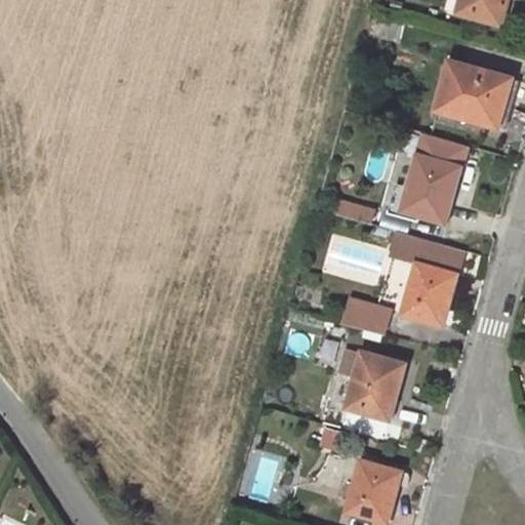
[(405,2),(398,0),(392,0),(390,7),(403,11),(405,2)]
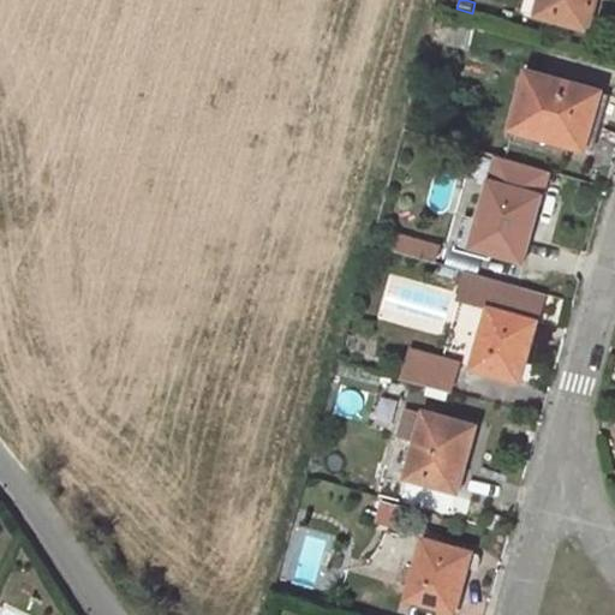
[(544,0),(529,0),(526,9),(541,13),(544,0)]
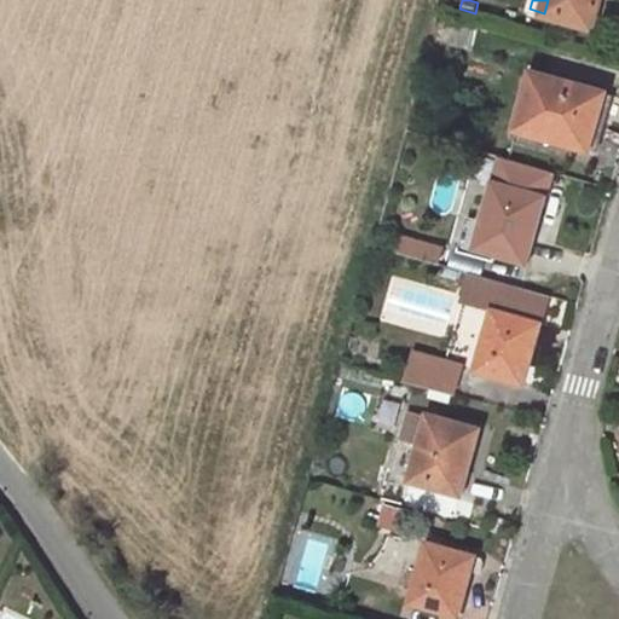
[(548,0),(544,13),(589,24),(595,5),(597,5),(599,0),(548,0)]
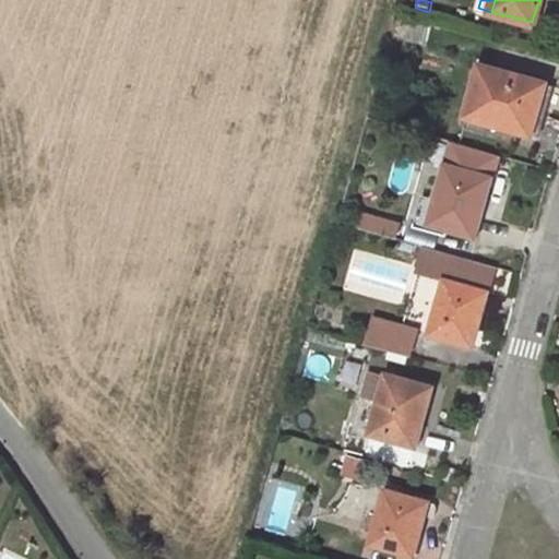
[(427,26),(408,22),(404,42),(423,46),(427,26)]
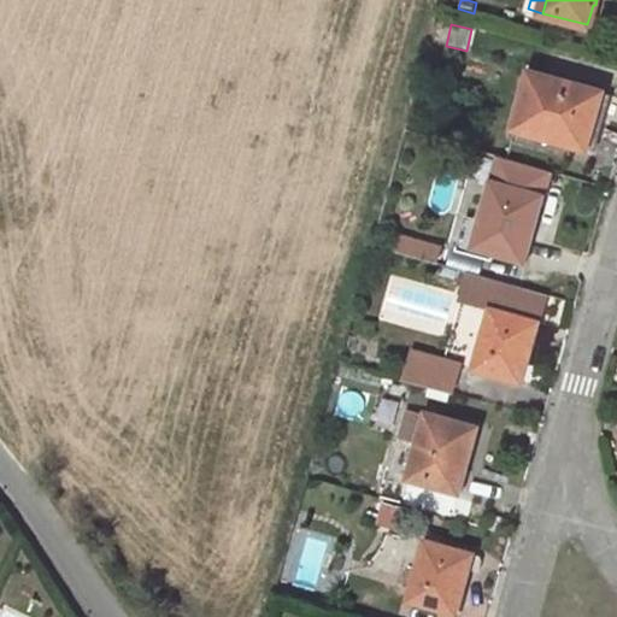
[(472,52),(477,31),(471,29),(466,51),(472,52)]
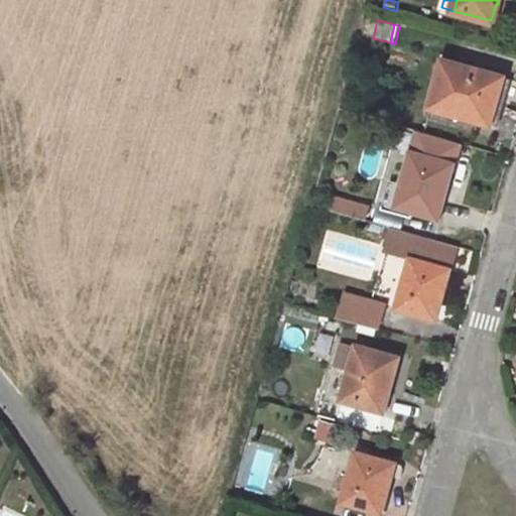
[(504,78),(444,60),(431,107),(492,124),(504,78)]
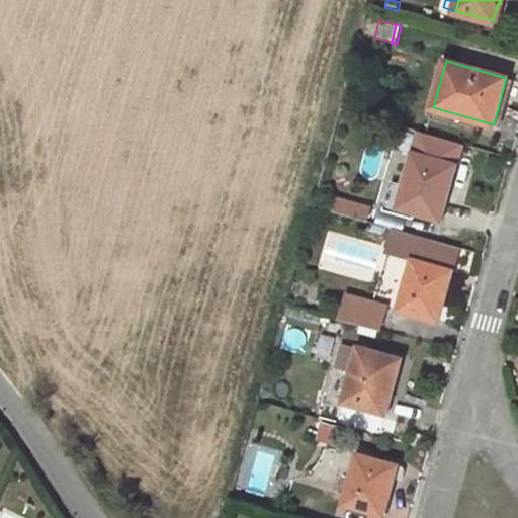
[(462,144),(420,132),(403,188),(392,185),(385,204),(439,220),(444,202),(446,203),(454,174),(449,172),(452,163),(457,164),(462,144)]
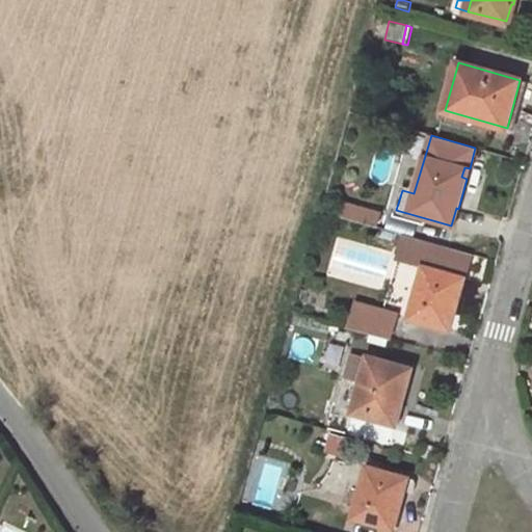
[(470,168),(464,167),(461,177),(467,179),(470,168)]
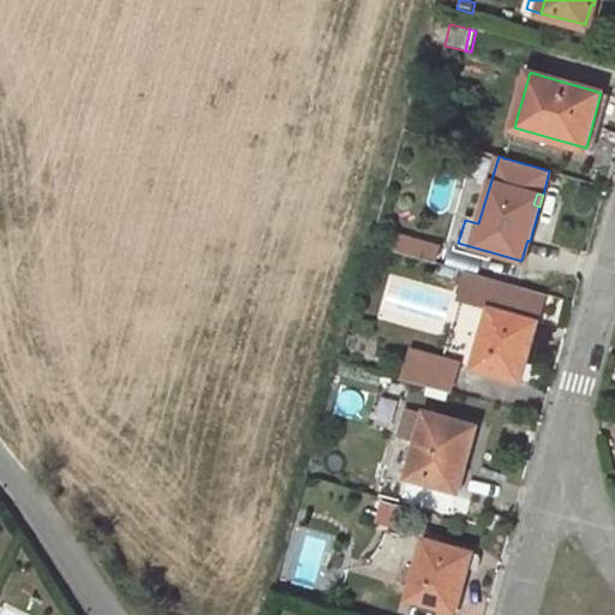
[(393,234),(390,249),(436,258),(439,244),(393,234)]
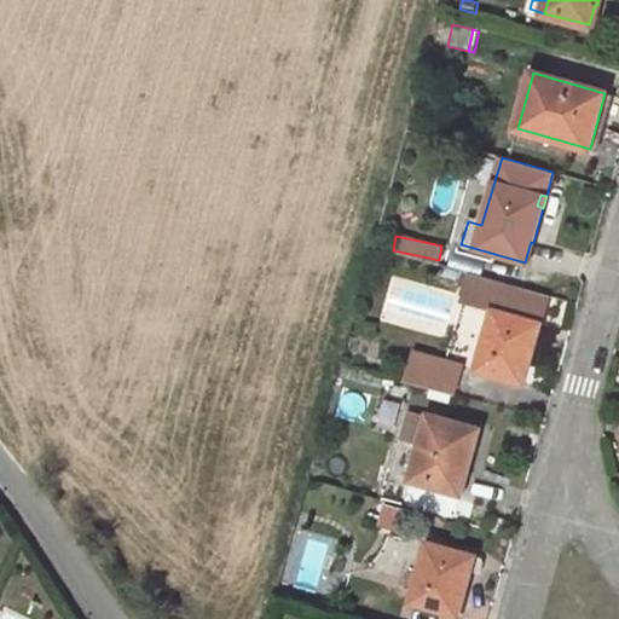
[(502,283),(470,275),(463,301),(493,310),(502,283)]
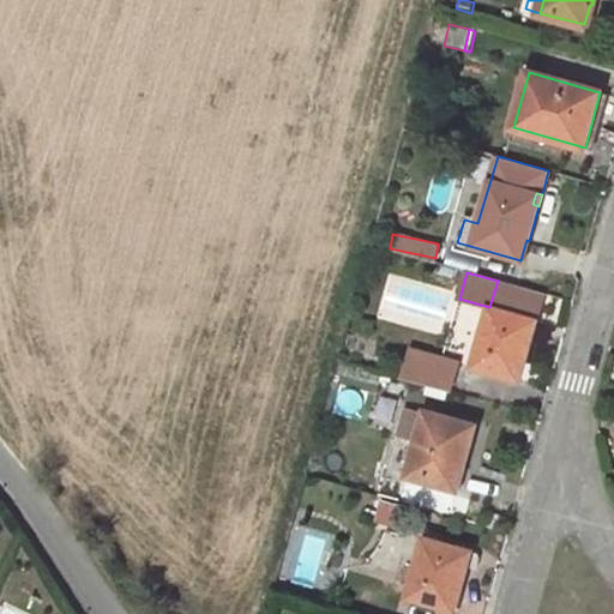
[(545,295),(499,282),(498,281),(489,307),(471,366),(516,379),(522,359),(525,360),(533,332),(527,331),(529,319),(536,320),(545,295)]
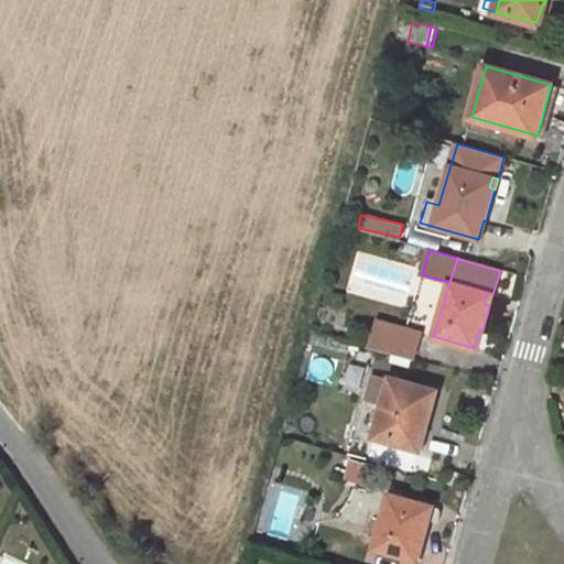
[(492,294),(486,293),(484,304),(489,305),(492,294)]
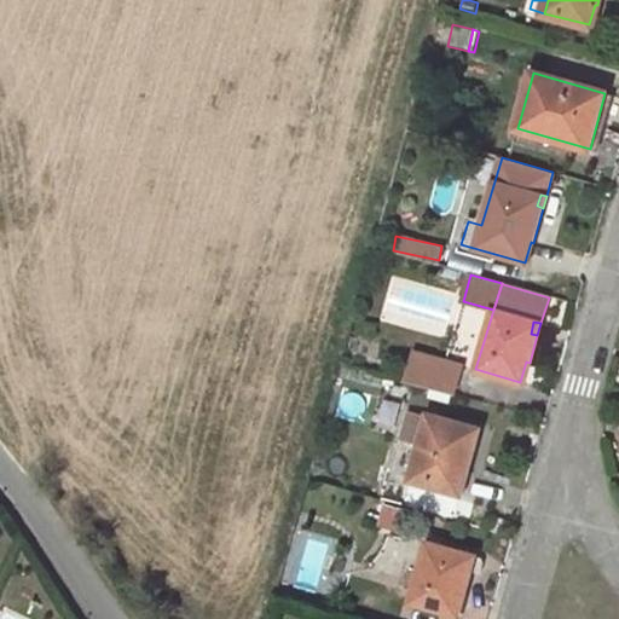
[(415,353),(406,381),(453,393),(462,364),(445,359),(445,362),(415,353)]
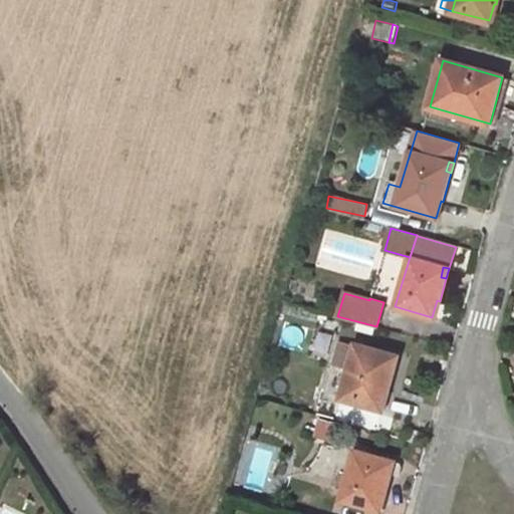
[(327,316),(325,324),(334,327),(336,319),(327,316)]
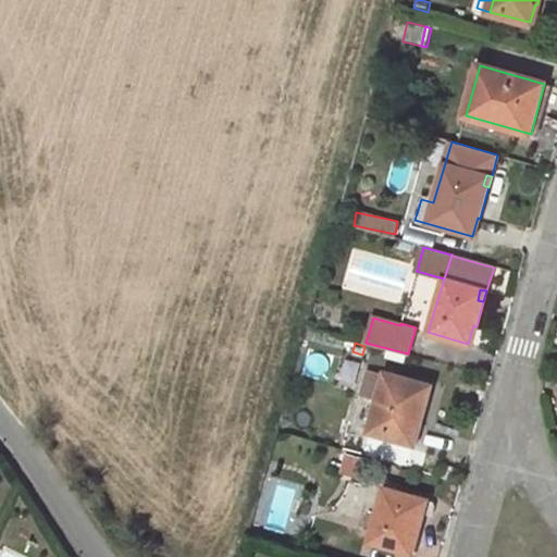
[(385,375),(370,371),(362,396),(379,400),(379,399),(385,375)]
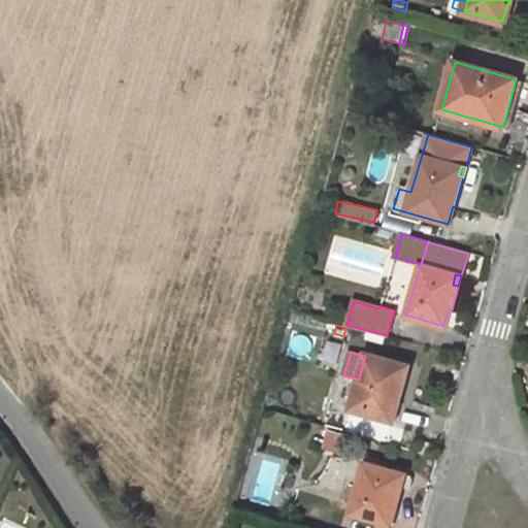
[(404,364),(366,354),(365,356),(359,378),(359,380),(350,409),(392,422),(396,403),(399,404),(406,375),(401,374),(404,364)]
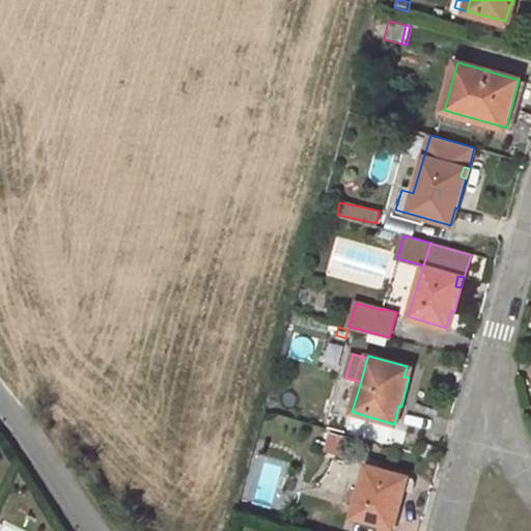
[(412,368),(407,366),(403,376),(409,378),(412,368)]
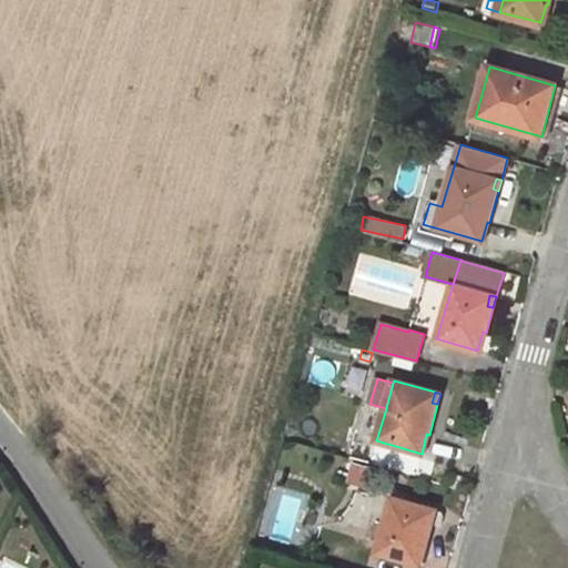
[(368,463),(371,449),(355,445),(352,457),(368,463)]
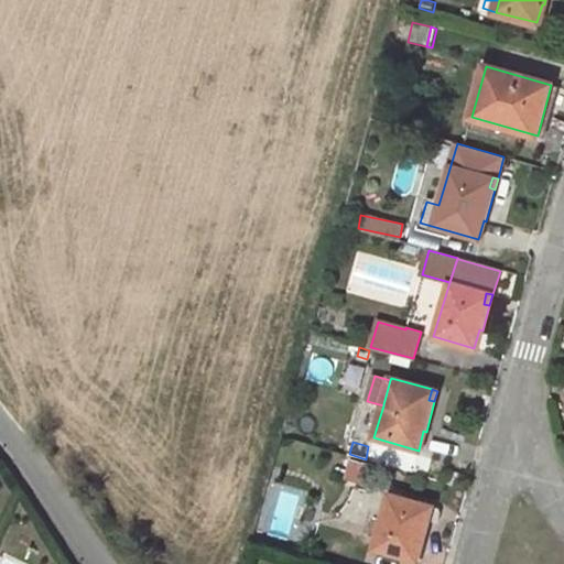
[(371,466),(353,461),(347,479),(366,485),(371,466)]
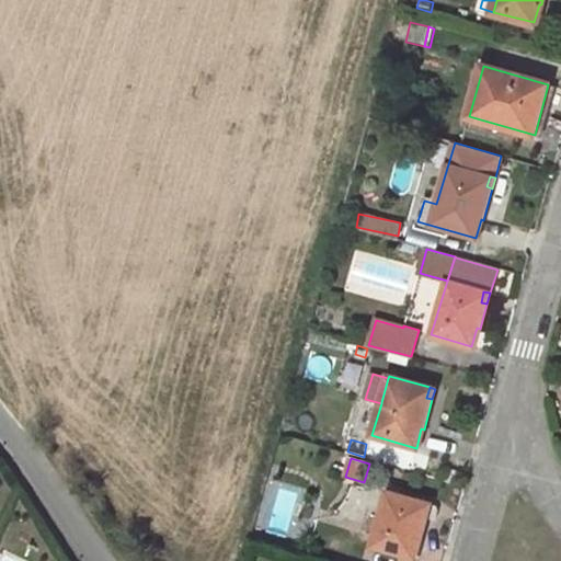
[(436,506),(389,493),(374,548),(414,559),(420,540),(422,540),(428,517),(436,519),(438,516),(438,511),(436,506)]
